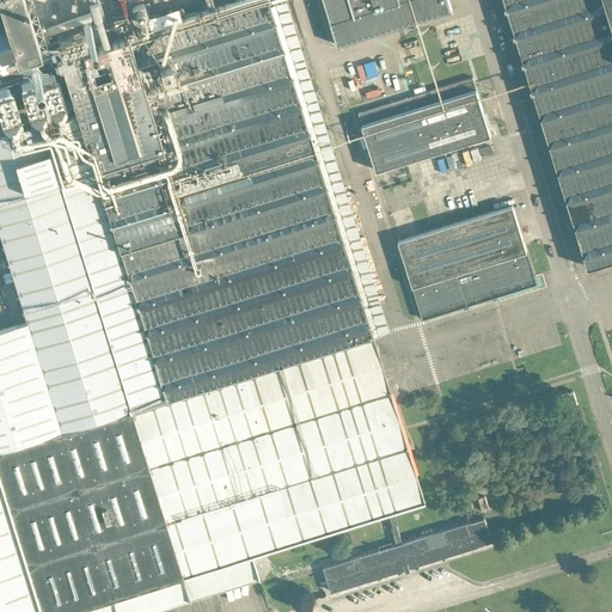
[(0,43),(11,40),(16,53),(38,46),(24,0),(0,0),(0,5),(7,28),(0,29),(0,43)]
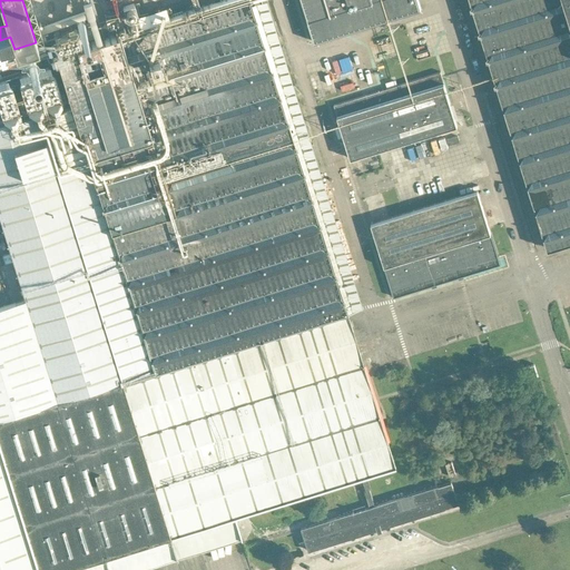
[(0,569),(131,569),(242,536),(236,514),(394,465),(248,0),(219,0),(140,25),(134,3),(123,7),(127,20),(116,23),(118,32),(55,51),(69,104),(0,125),(0,223),(1,223),(25,298),(0,306),(0,569)]
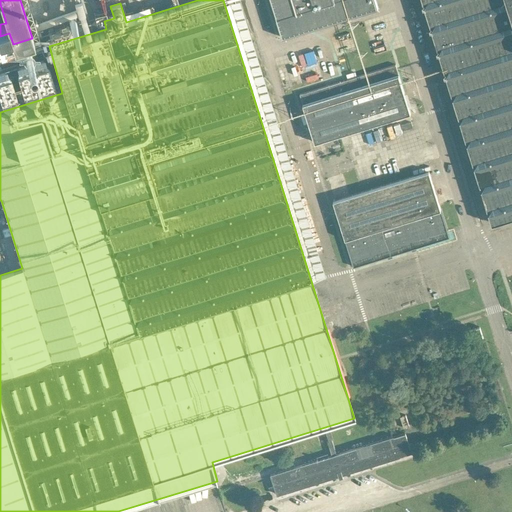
[(268,70),(250,0),(238,0),(248,37),(250,36),(259,73),(268,70)]
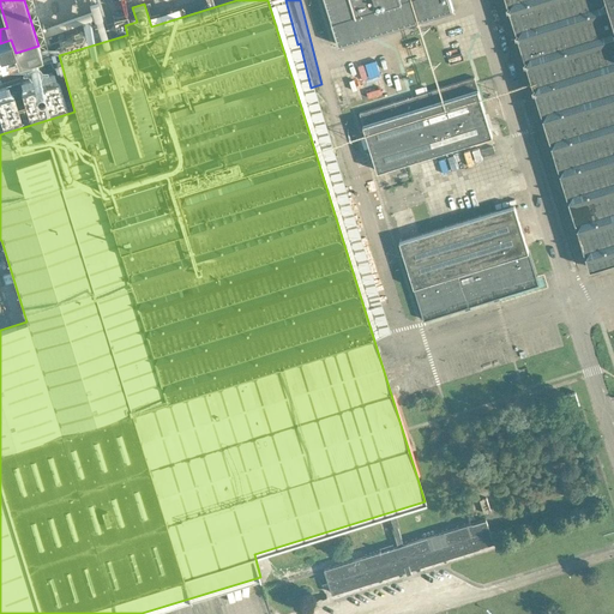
[(324,0),(338,44),(453,8),(450,0),(324,0)]
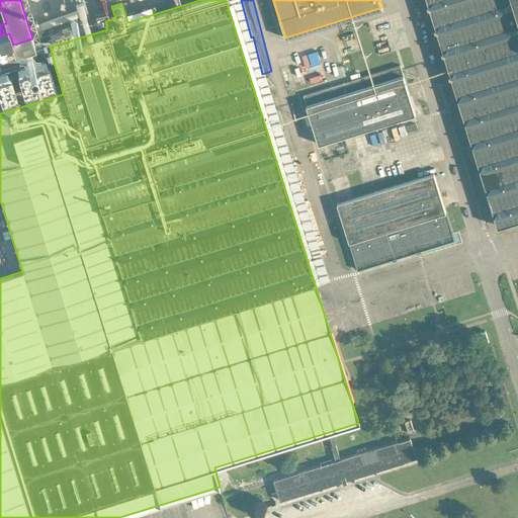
[(517,0),(427,0),(498,226),(517,219),(517,0)]
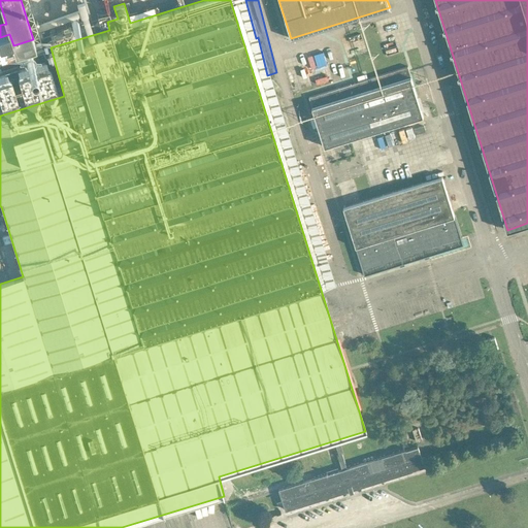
[(135,10),(137,19),(157,13),(154,4),(135,10)]
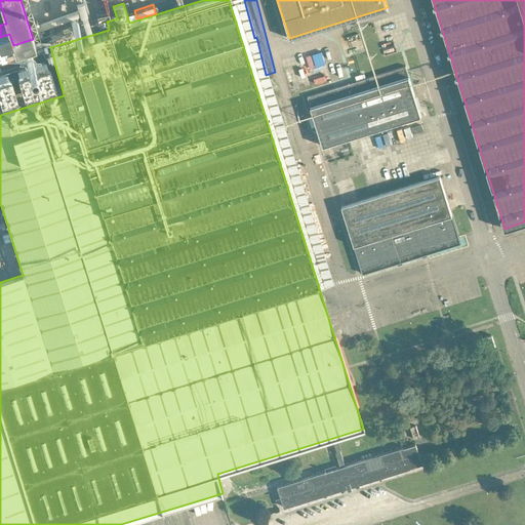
[(38,48),(35,52),(43,58),(46,54),(38,48)]
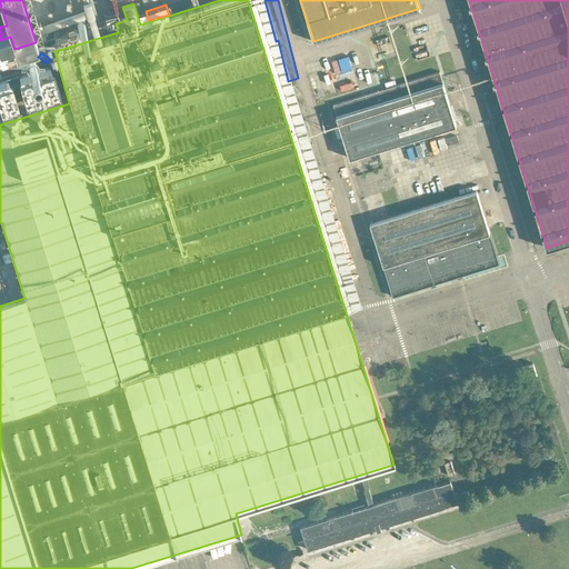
[(17,76),(28,110),(60,100),(49,66),(17,76)]
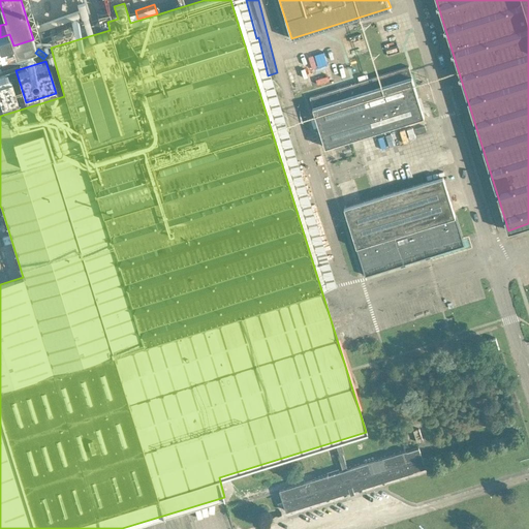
[(409,66),(310,97),(325,147),(425,116),(409,66)]
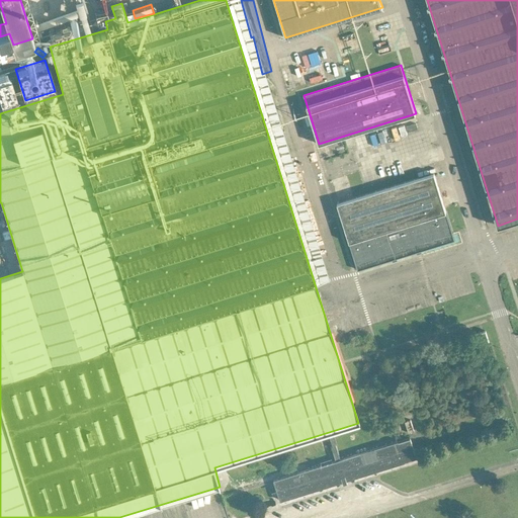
[(0,72),(0,97),(3,108),(17,103),(7,70),(0,72)]
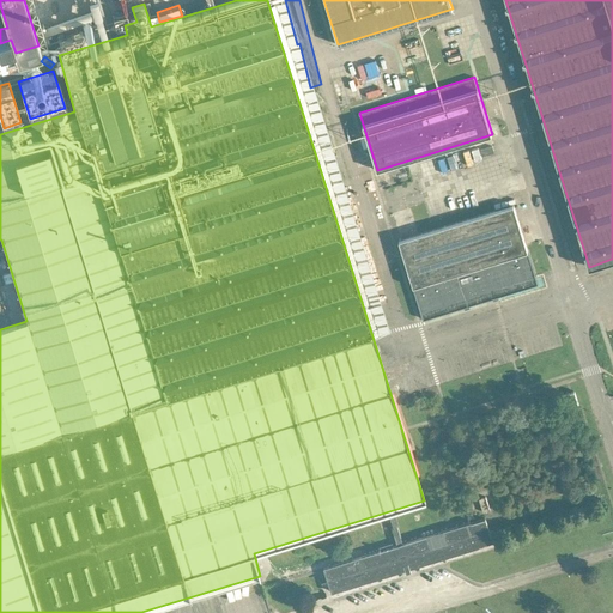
[(465,146),(451,152),(456,163),(469,157),(465,146)]
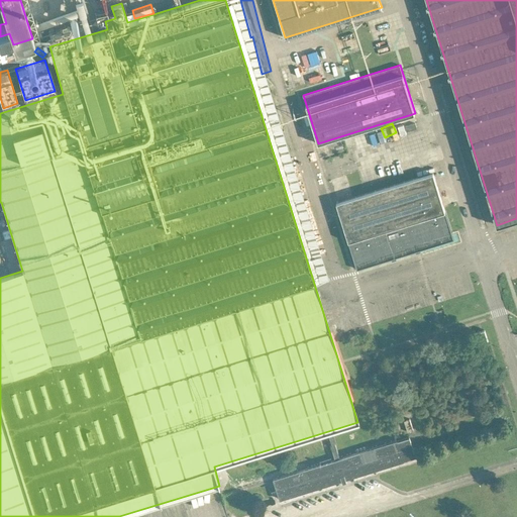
[(375,131),(362,134),(365,144),(378,142),(375,131)]
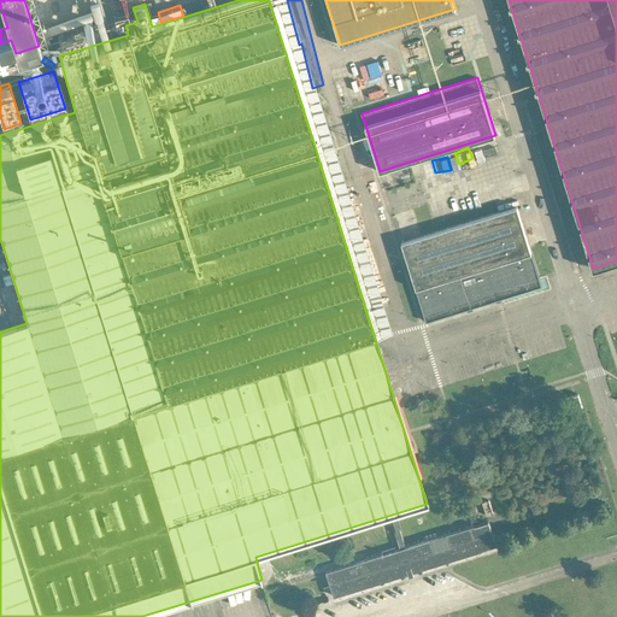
[(454,195),(447,197),(451,210),(457,209),(454,195)]
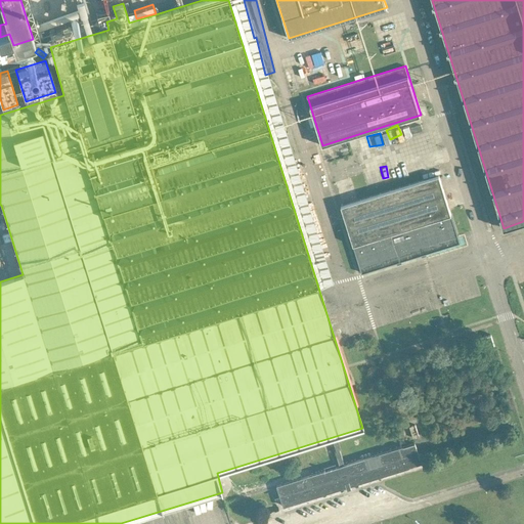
[(439,175),(341,206),(362,273),(461,242),(439,175)]
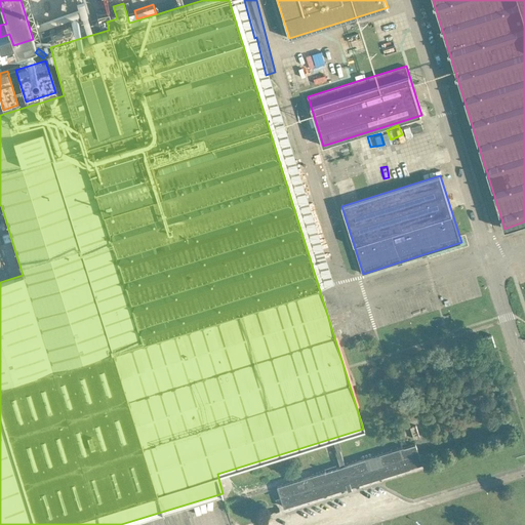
[(307,200),(314,199),(313,189),(306,190),(307,200)]
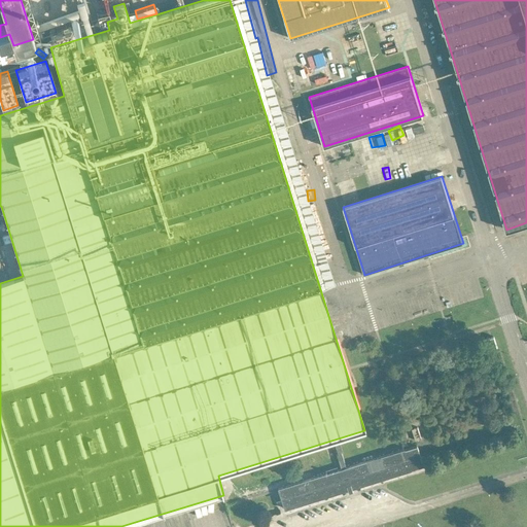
[(494,337),(486,339),(489,350),(497,348),(494,337)]
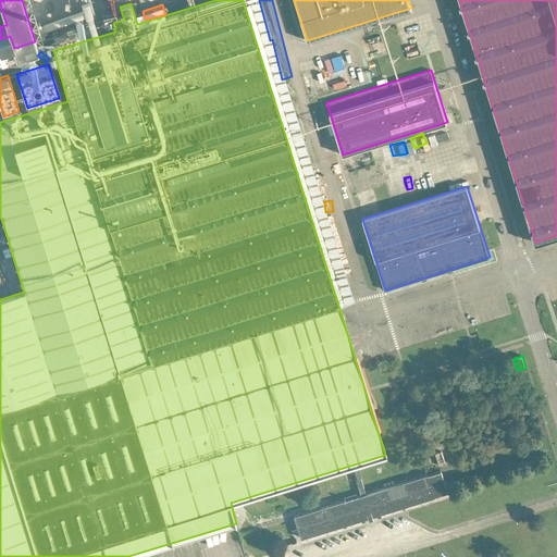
[(442,452),(435,453),(440,466),(445,463),(442,452)]
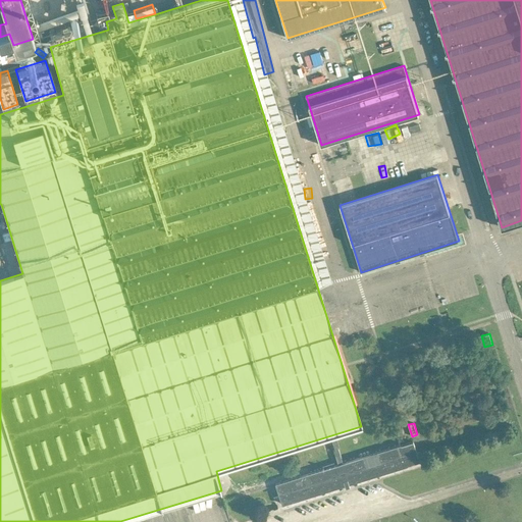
[(419,461),(413,441),(276,484),(282,504),(419,461)]
